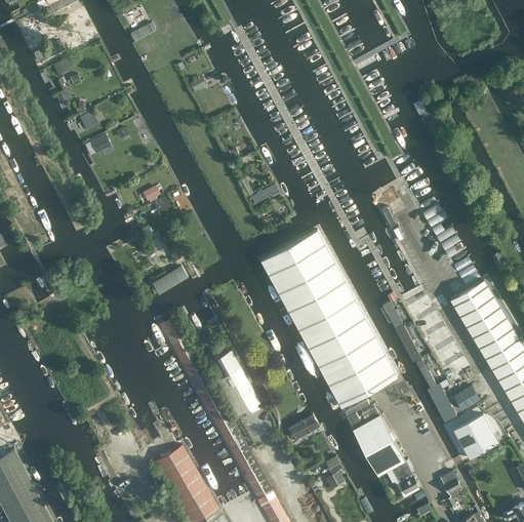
[(130,45),(145,37),(140,30),(140,29),(126,37),(125,37),(130,45)]
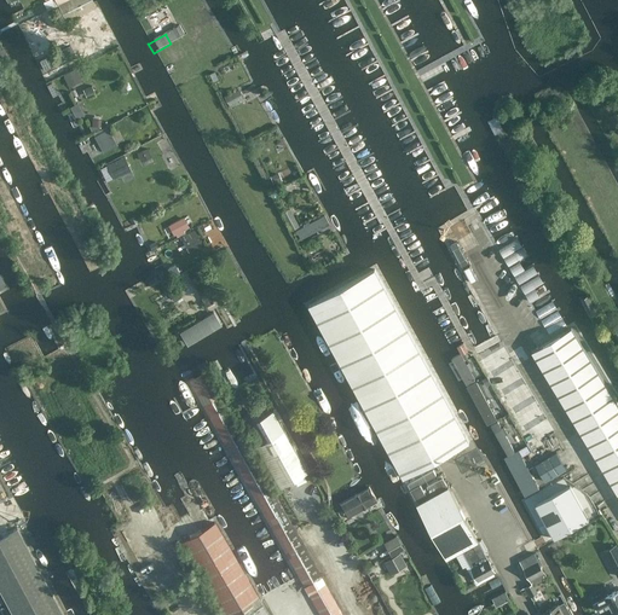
[(68,87),(88,77),(84,65),(62,76),(68,87)]
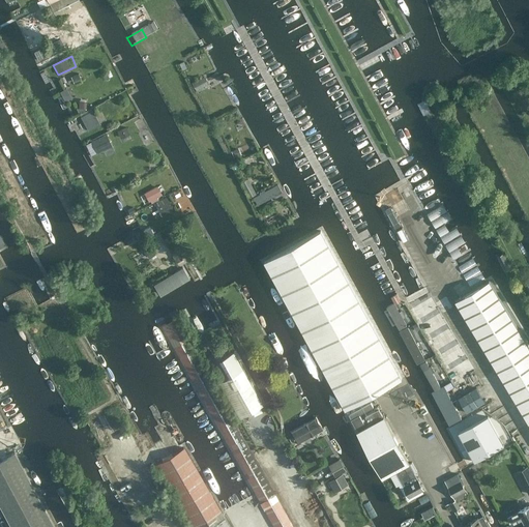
[(67,89),(60,93),(65,103),(71,98),(67,89)]
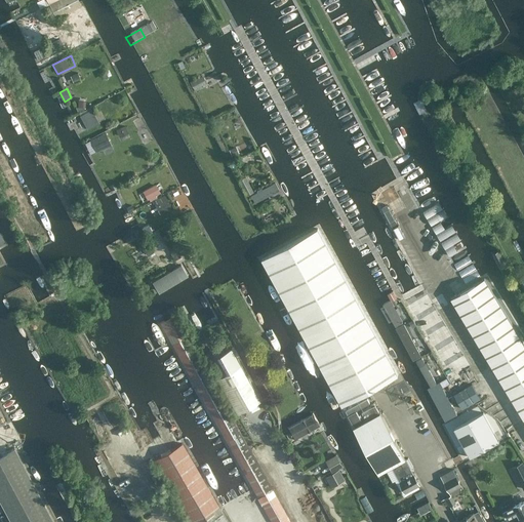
[(80,116),(86,130),(99,125),(92,110),(80,116)]
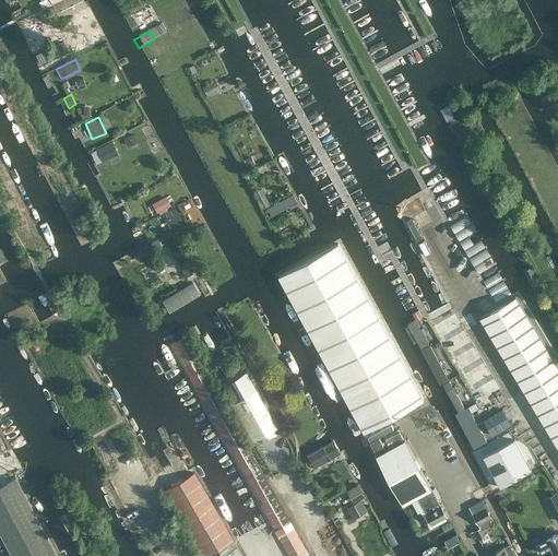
[(95,165),(118,156),(113,143),(91,152),(95,165)]
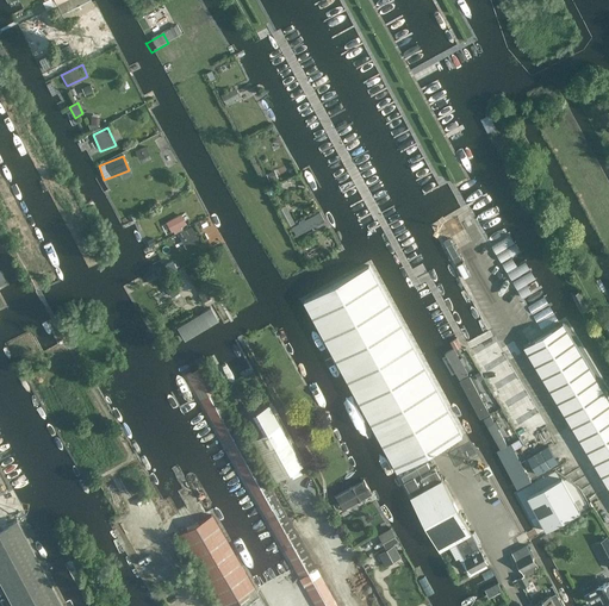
[(286,213),(278,217),(285,230),(293,225),(286,213)]
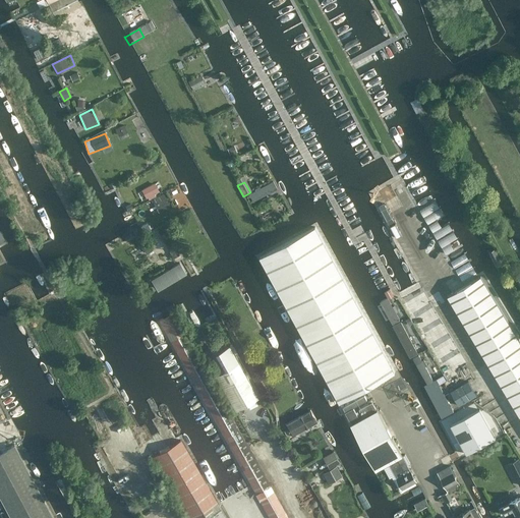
[(156,184),(141,189),(146,199),(160,195),(156,184)]
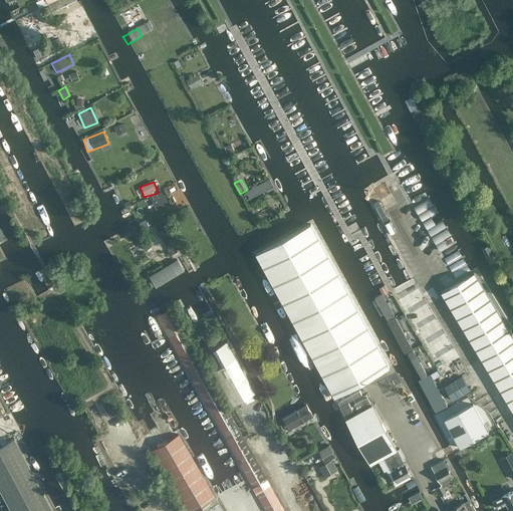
[(248,197),(252,204),(273,193),(269,185),(248,197)]
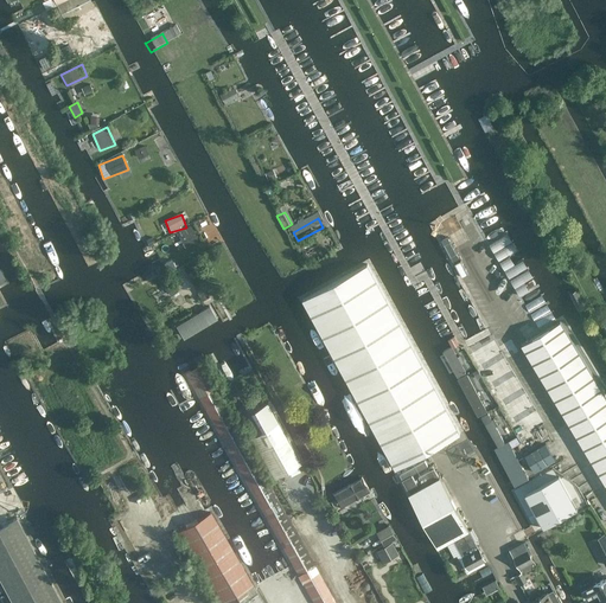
[(457,264),(460,262),(446,239),(442,242),(457,264)]
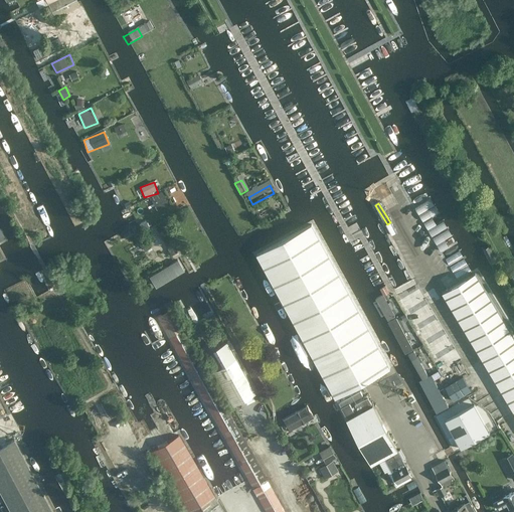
[(311,228),(300,233),(258,258),(335,399),(388,370),(311,228)]
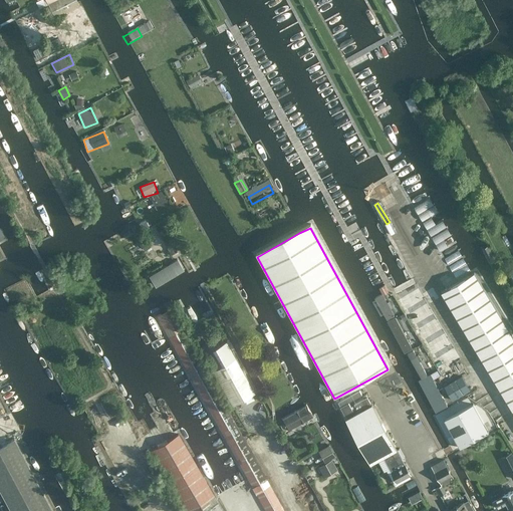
[(0,251),(1,253),(10,249),(0,229),(0,251)]
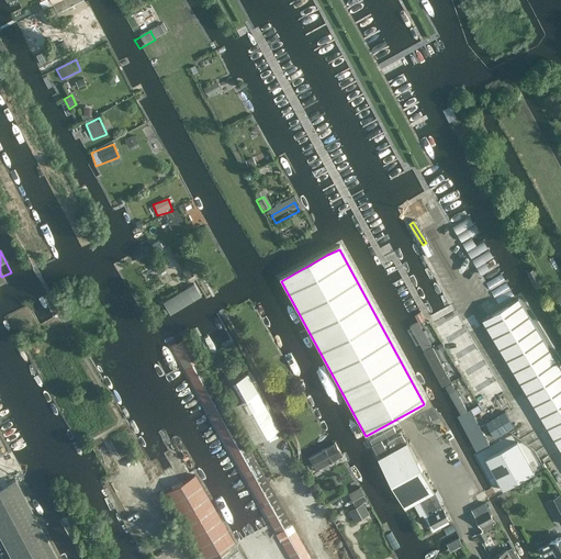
[(526,275),(535,291),(541,288),(533,271),(526,275)]
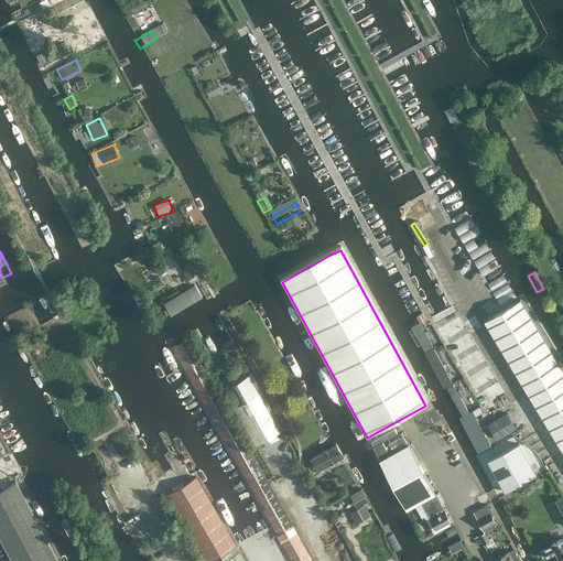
[(195,289),(164,306),(171,319),(202,300),(195,289)]
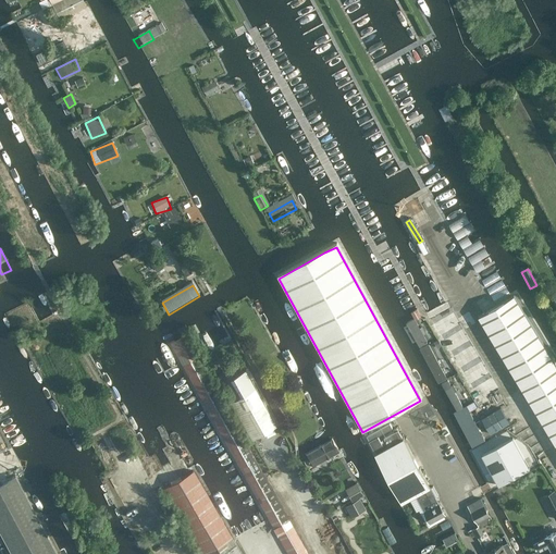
[(478,319),(555,448),(555,368),(514,298),(478,319)]
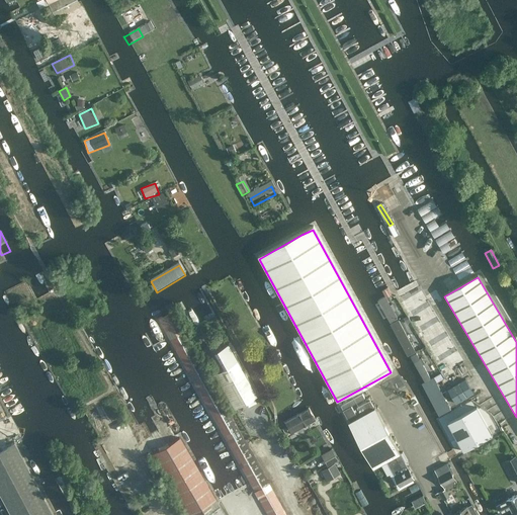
[(94,286),(106,310),(113,306),(101,282),(94,286)]
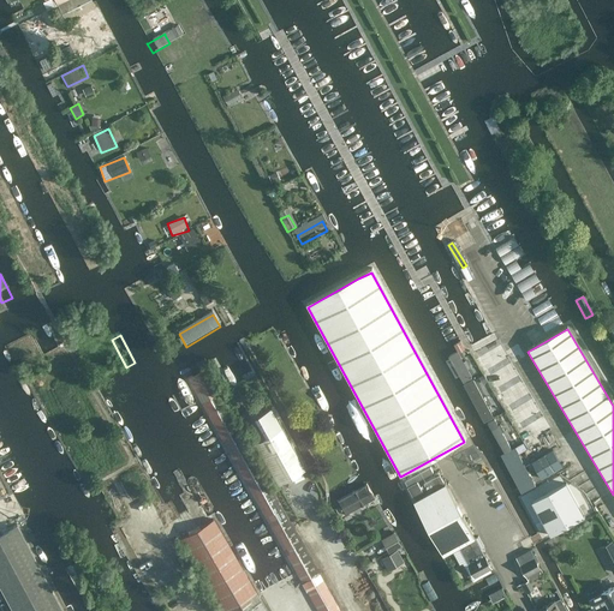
[(471,382),(457,355),(448,360),(462,388),(471,382)]
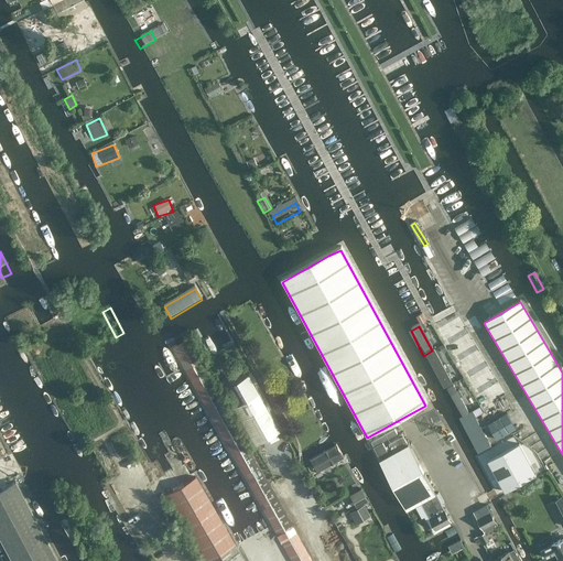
[(171,351),(288,560),(309,560),(186,342),(171,351)]
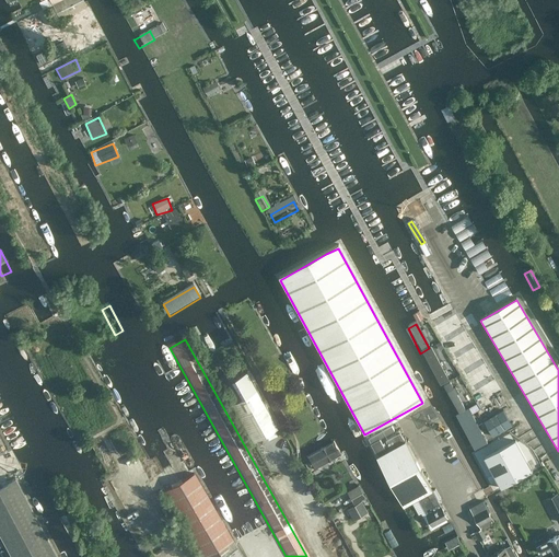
[(449,384),(430,349),(421,355),(440,389),(449,384)]
